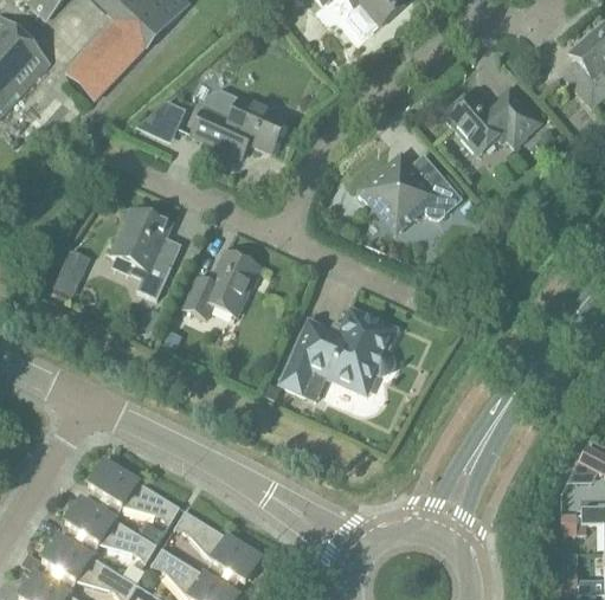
[(25,0),(45,19),(62,0),(25,0)]
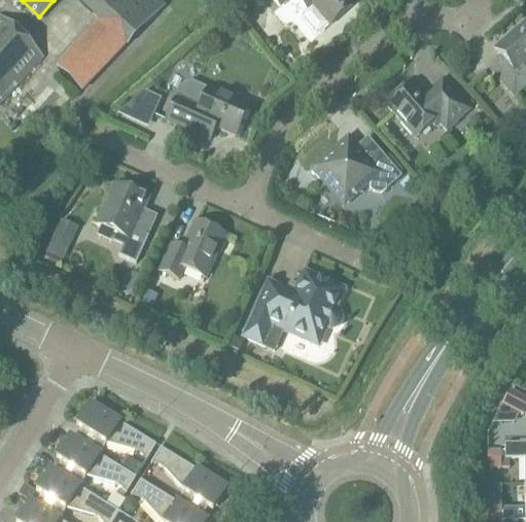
[(85,0),(105,18),(118,31),(129,41),(164,5),(158,0),(85,0)]
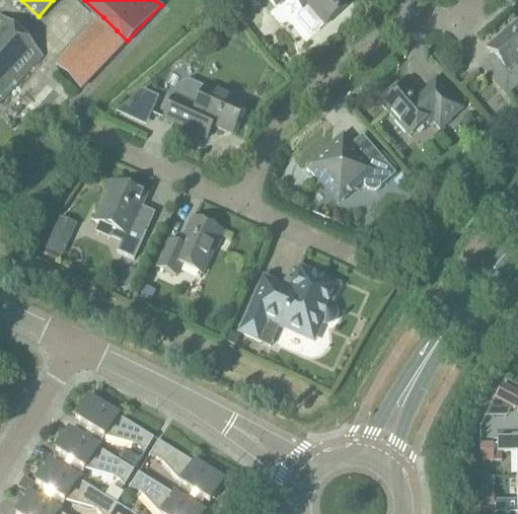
[(273,0),(276,3),(279,0),(297,0),(302,6),(307,2),(324,22),(347,2),(345,0),(273,0)]
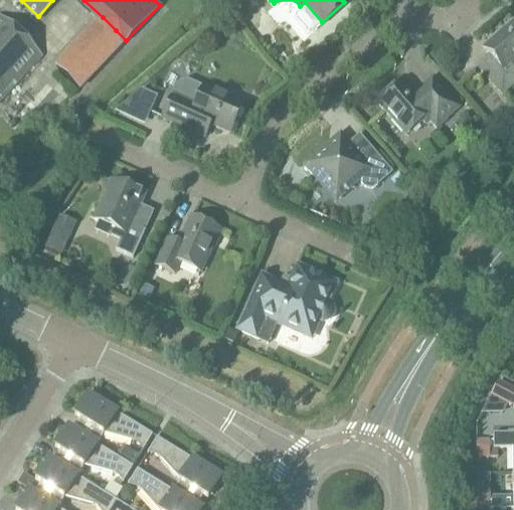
[(0,96),(41,51),(0,13),(0,96)]
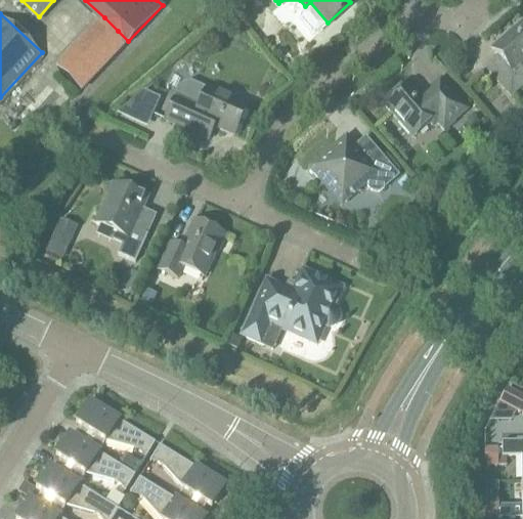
[(510,93),(522,81),(522,66),(521,65),(522,63),(522,18),(491,46),(498,55),(486,66),(510,93)]
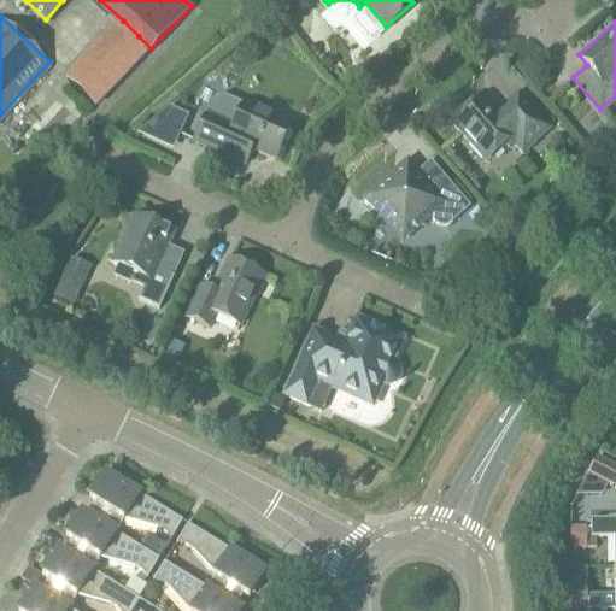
[(139,36),(82,95),(94,107),(151,48),(139,36)]
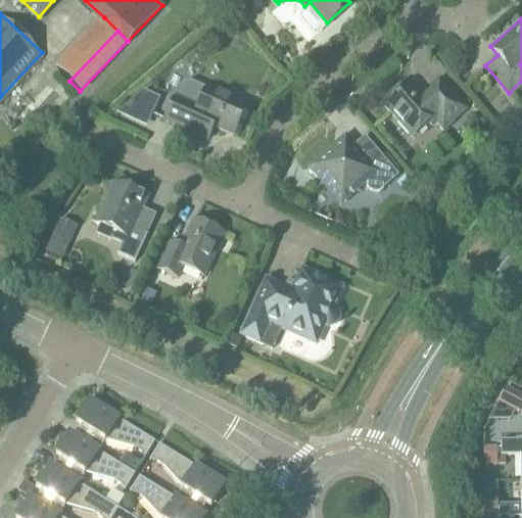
[(465,107),(439,78),(419,95),(407,81),(383,102),(412,135),(433,115),(442,127),(465,107)]
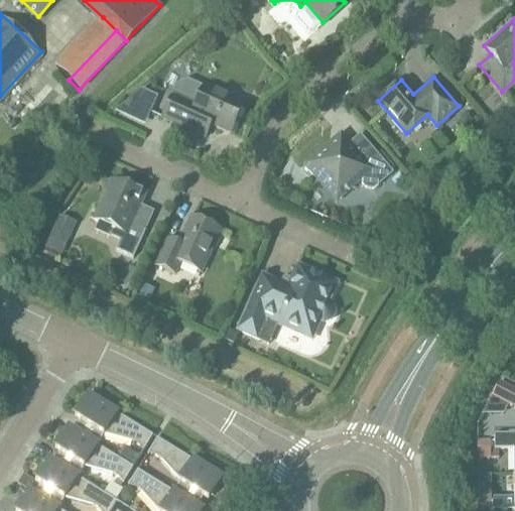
[(243,103),(204,85),(197,101),(173,90),(162,115),(206,135),(212,122),(230,131),(243,103)]
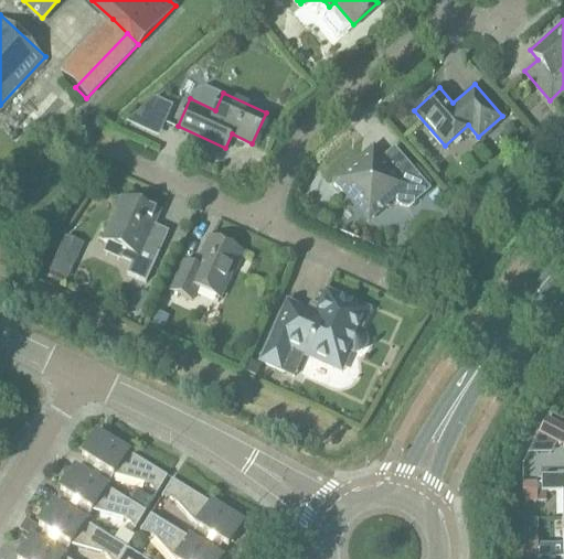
[(139,110),(163,120),(170,105),(155,98),(139,110)]
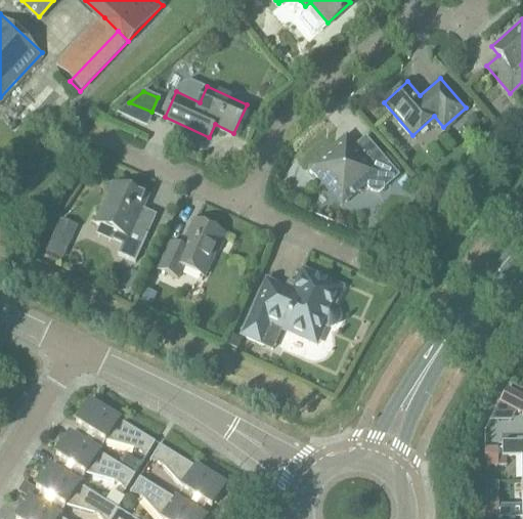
[(397,172),(365,135),(354,145),(346,135),(310,166),(323,181),(329,178),(346,198),(366,180),(372,186),(380,187),(385,182),(397,172)]
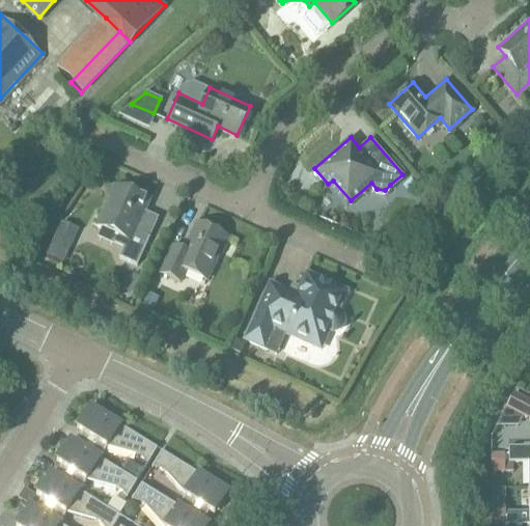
[(137,263),(149,234),(158,216),(141,209),(145,198),(117,185),(107,208),(103,210),(95,223),(127,238),(118,254),(137,263)]
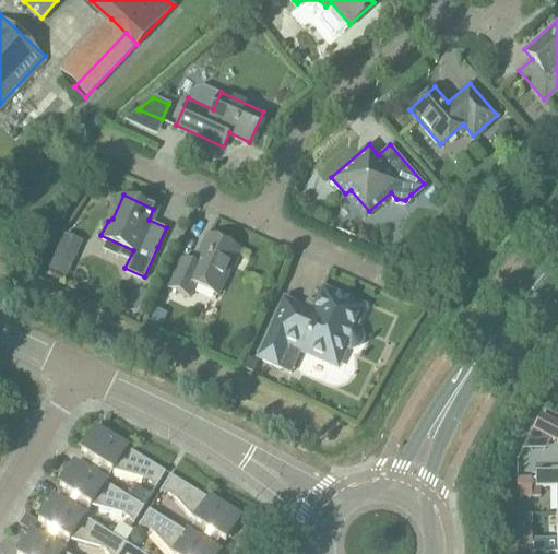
[(463,230),(463,238),(470,246),(483,234),(471,222),(463,230)]
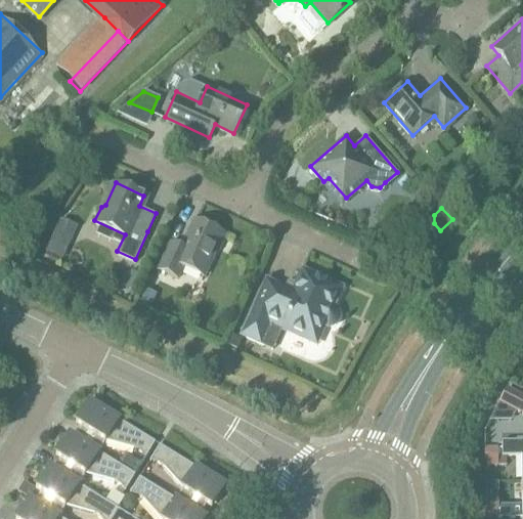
[(61,256),(76,224),(62,218),(49,250),(61,256)]
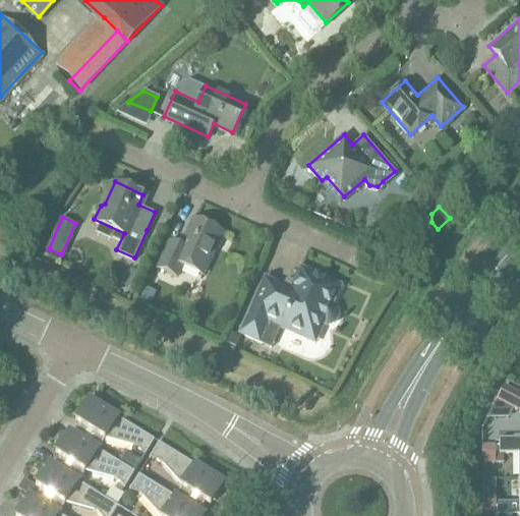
[(203,273),(222,230),(193,217),(181,243),(169,238),(157,266),(176,274),(181,263),(203,273)]
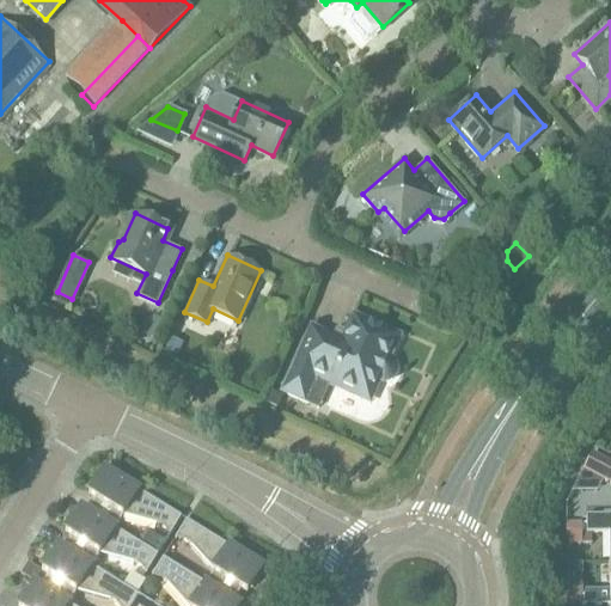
[(366,392),(392,336),(374,328),(377,323),(353,312),(341,338),(334,335),(331,340),(309,329),(293,365),(331,383),(334,378),(366,392)]
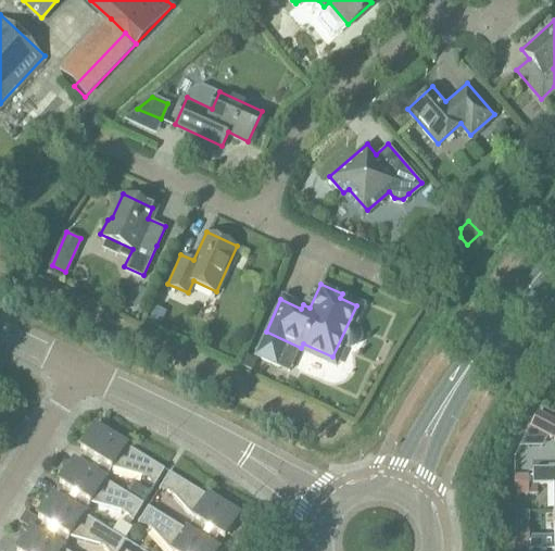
[(134,286),(129,296),(134,297),(131,302),(141,307),(149,289),(139,285),(138,288),(134,286)]
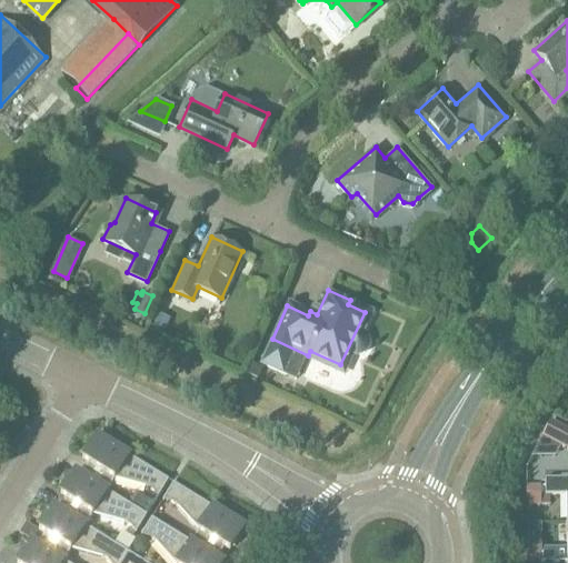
[(162,332),(169,315),(156,309),(149,325),(162,332)]
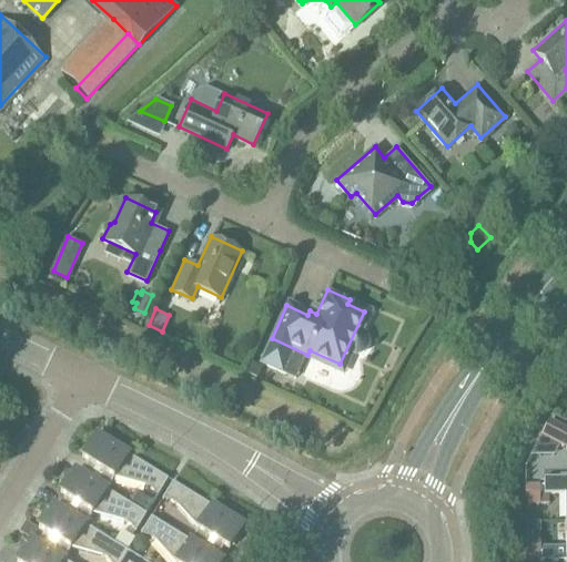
[(252,359),(246,369),(257,375),(262,365),(252,359)]
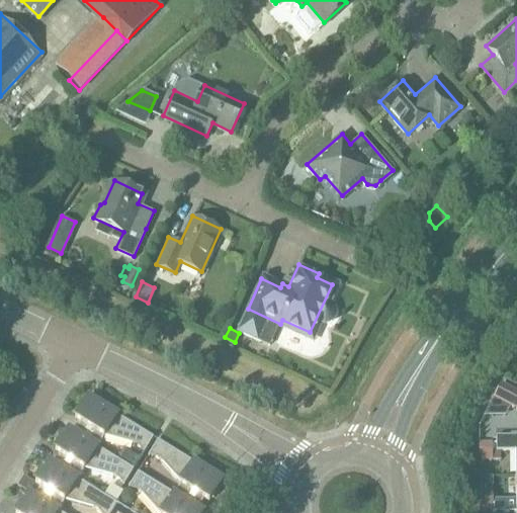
[(516,389),(501,381),(494,395),(516,406),(516,389)]
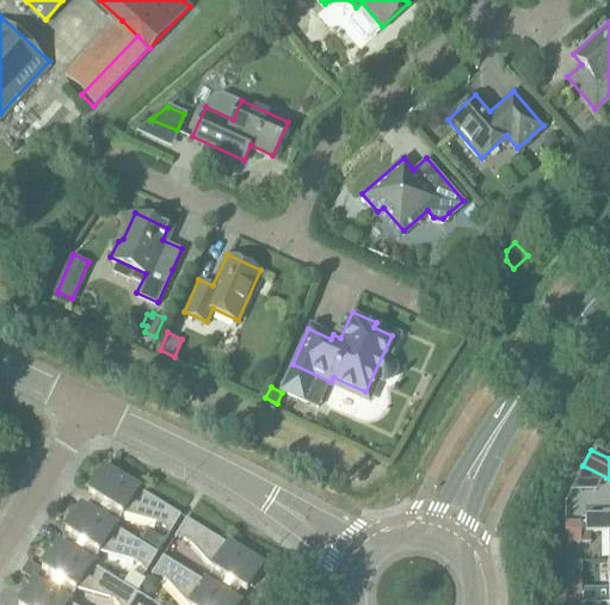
[(115,524),(116,524),(124,510),(160,520),(171,530),(182,511),(180,510),(180,511),(104,464),(88,491),(94,494),(87,506),(87,507),(115,524)]
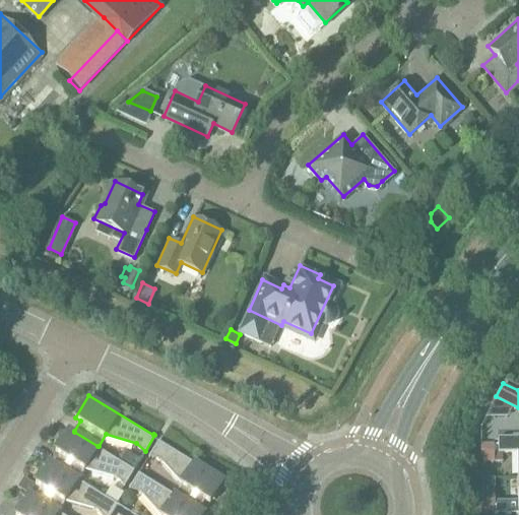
[(74,432),(74,431),(69,428),(55,450),(61,453),(54,463),(78,478),(78,477),(85,466),(117,474),(125,484),(134,467),(99,446),(98,446),(74,432)]
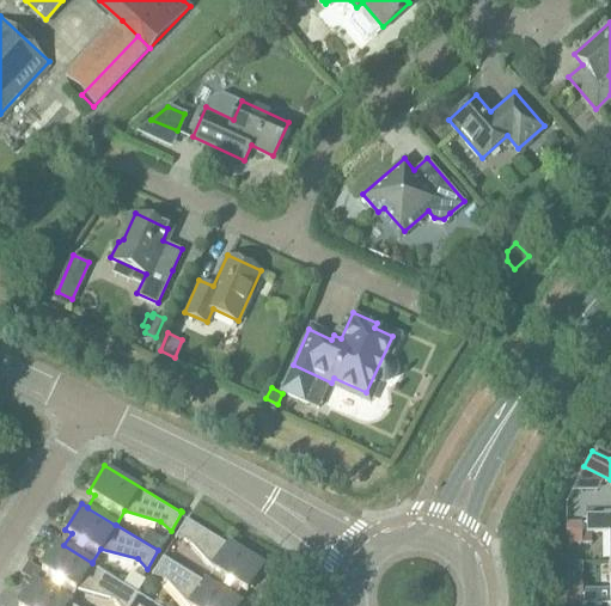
[(610,530),(610,513),(587,514),(587,520),(566,520),(567,530),(591,530),(610,530)]
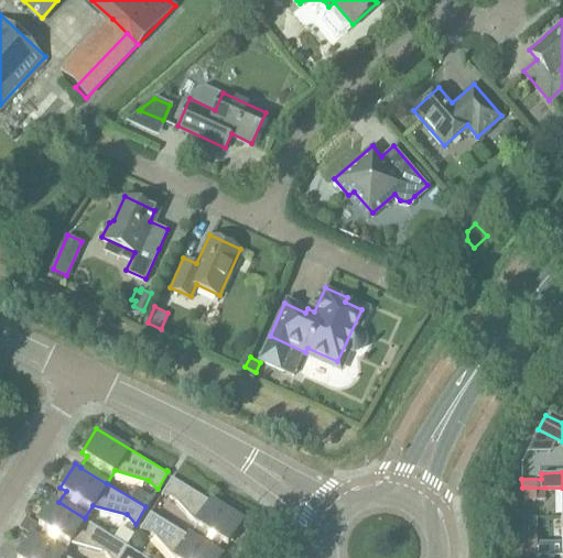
[(215,549),(215,548),(223,538),(228,542),(244,518),(174,476),(172,474),(162,492),(174,495),(197,521),(190,534),(215,549)]
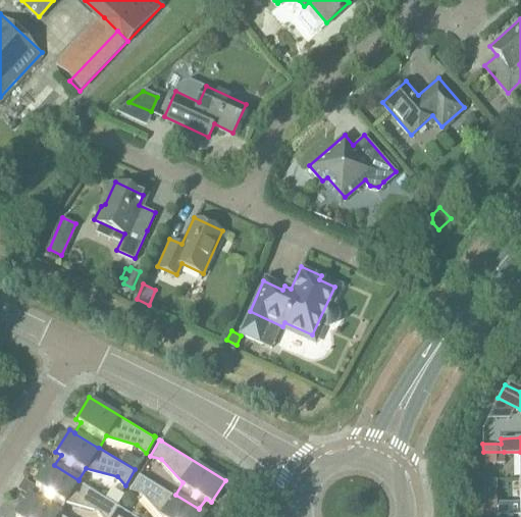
[(147,460),(140,472),(147,476),(153,467),(147,460)]
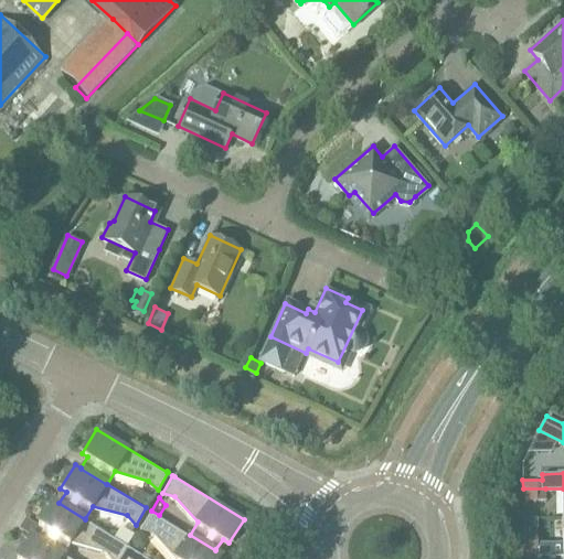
[(59,503),(53,500),(39,523),(44,526),(38,537),(38,538),(63,554),(71,541),(105,550),(113,558),(117,558),(127,544),(85,518),(85,519),(59,503)]
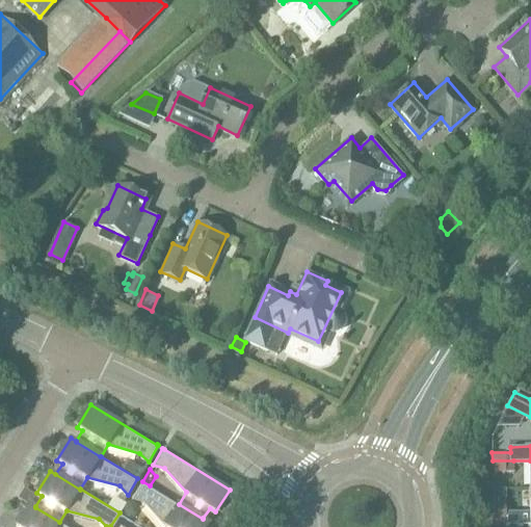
[(179,504),(142,481),(132,497),(143,501),(166,525),(164,526),(204,526),(208,522),(203,518),(203,519),(179,504)]
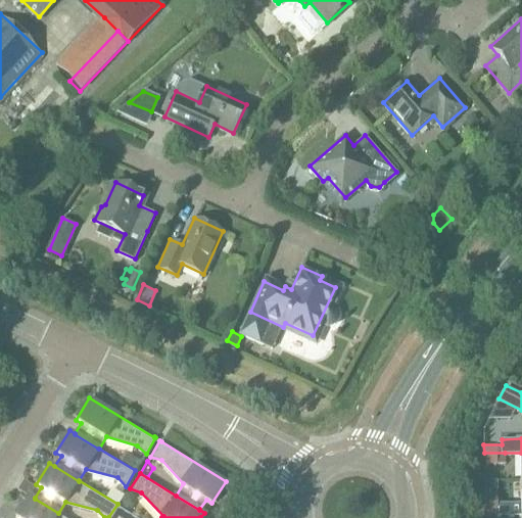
[(35,499),(35,498),(30,495),(15,517),(16,517),(66,517),(58,513),(35,499)]
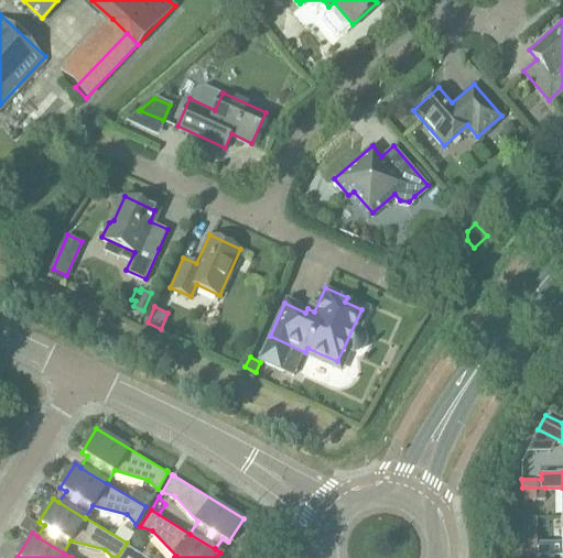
[(151,557),(127,543),(117,557),(151,557)]
